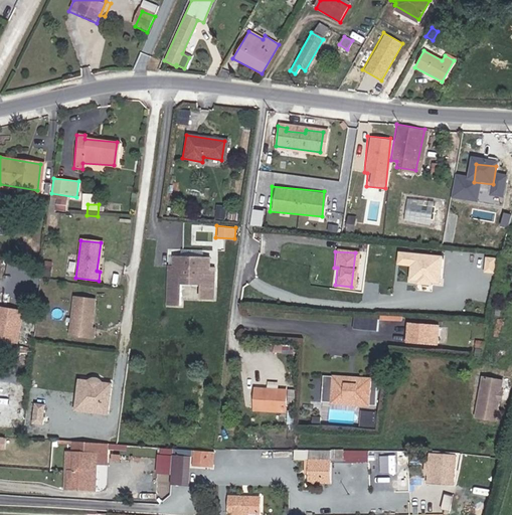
[(406,256),(394,254),(392,271),(396,271),(395,275),(411,276),(411,277),(414,281),(422,281),(427,278),(440,279),(442,255),(407,252),(406,256)]
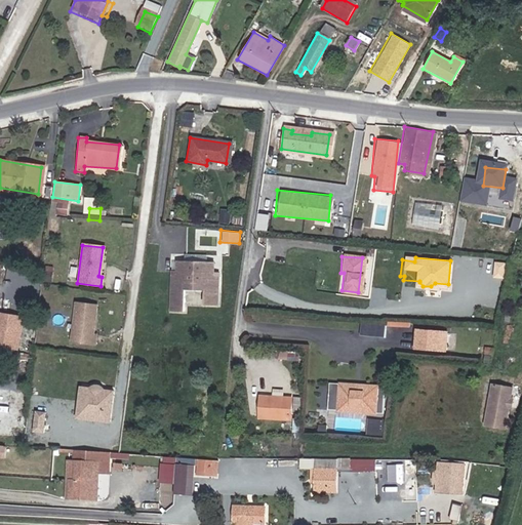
[(503,277),(504,261),(493,260),(492,276),(503,277)]
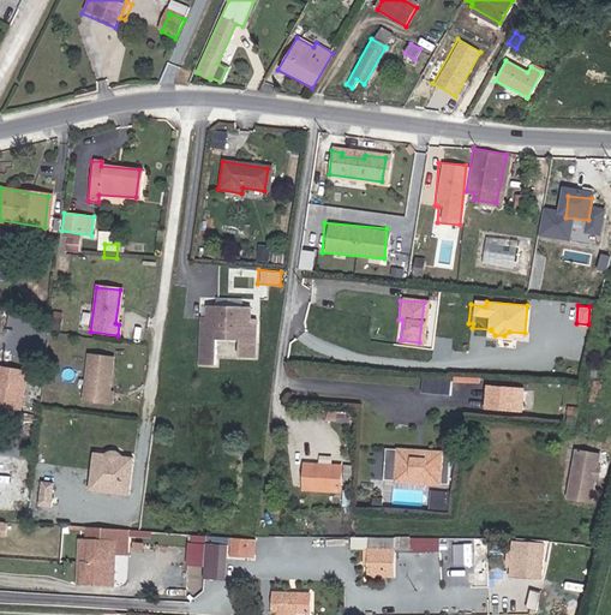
[(251,359),(252,321),(246,321),(244,320),(244,308),(208,306),(208,315),(208,318),(204,318),(199,318),(197,366),(211,366),(213,334),(235,335),(235,359),(251,359)]
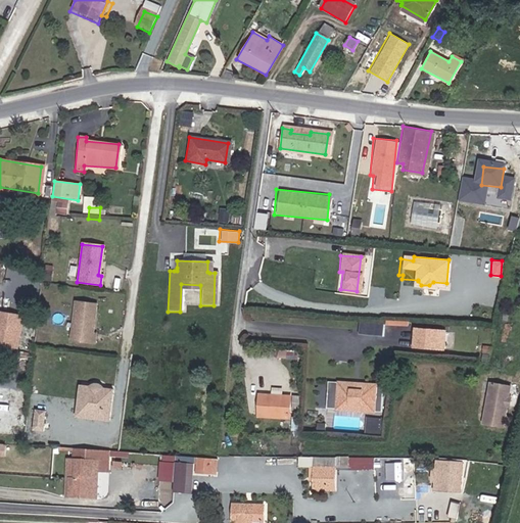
[(403,275),(398,275),(397,282),(417,284),(416,287),(433,289),(434,285),(445,286),(446,283),(433,282),(429,285),(421,285),(418,281),(418,280),(402,279),(403,275)]
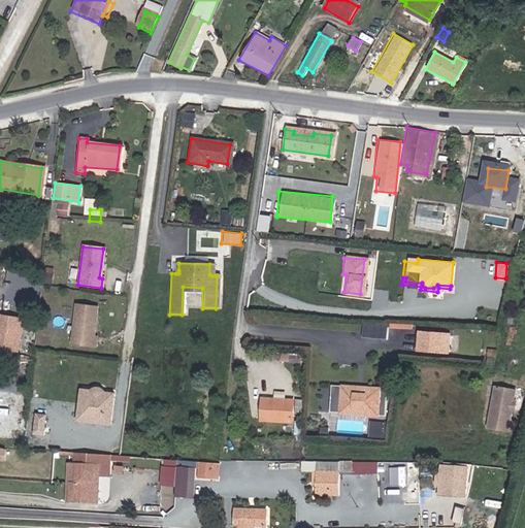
[(484,304),(497,307),(500,292),(486,289),(484,304)]
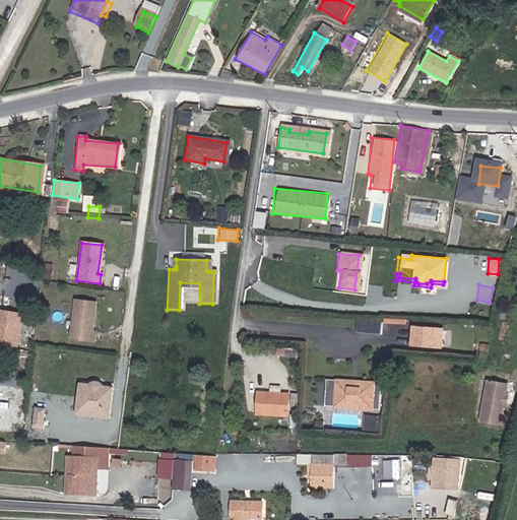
[(90,331),(94,303),(74,301),(69,338),(92,341),(93,332),(90,331)]
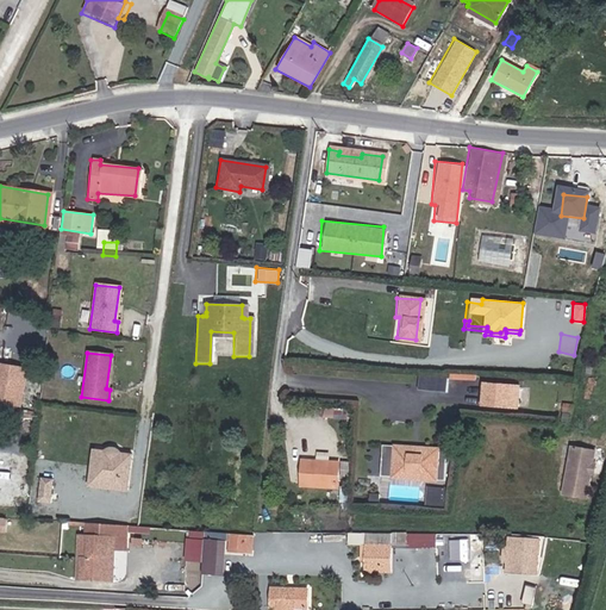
[(25,368),(0,363),(0,402),(19,405),(25,368)]
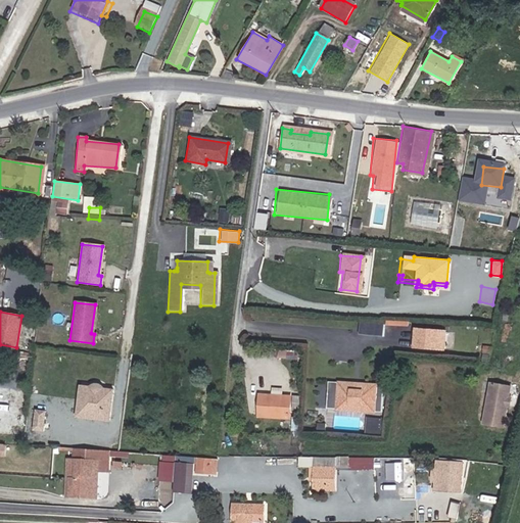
[(358,321),(357,332),(381,334),(382,323),(358,321)]
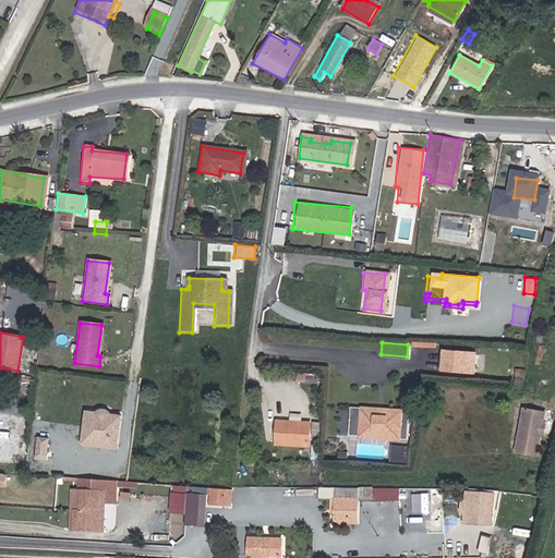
[(474,353),(442,349),(439,368),(471,373),(474,353)]
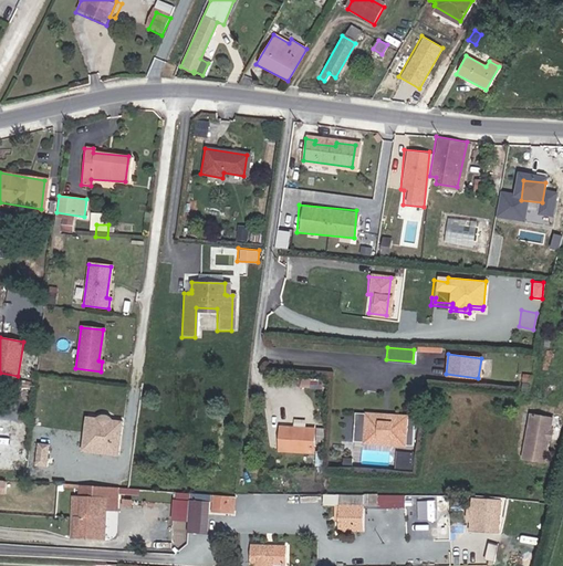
[(84,413),(84,418),(97,420),(100,418),(102,418),(104,418),(106,421),(120,422),(120,419),(110,417),(110,416),(107,415),(104,413),(100,412),(97,412),(94,415),(84,413)]
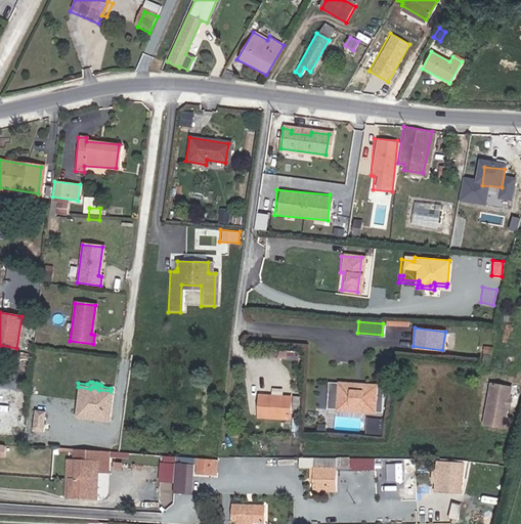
[(509,397),(511,386),(491,383),(485,423),(504,426),(507,404),(509,397)]
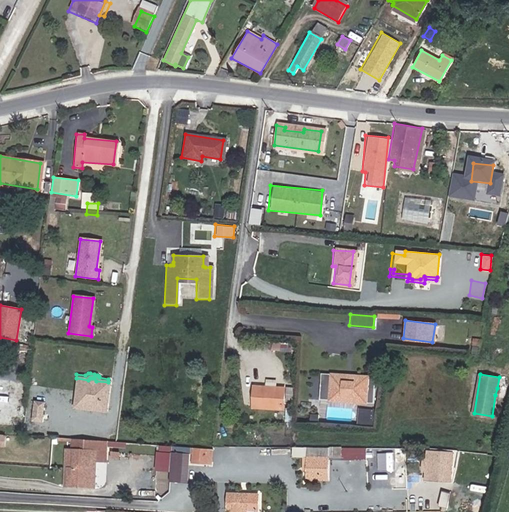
[(348,380),(328,378),(327,398),(362,401),(365,376),(349,375),(348,380)]
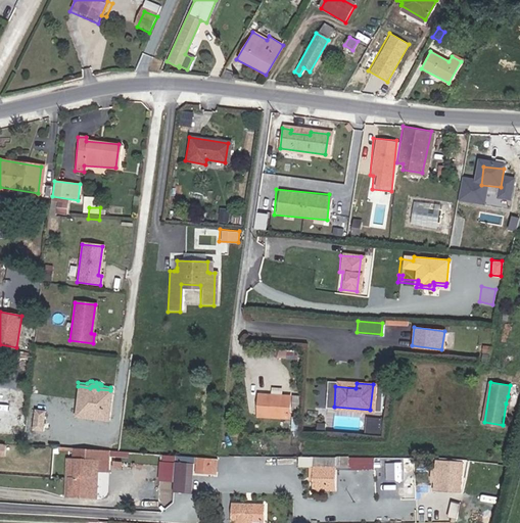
[(90,388),(78,386),(74,414),(106,418),(110,390),(98,389),(96,386),(94,386),(92,386),(90,388)]
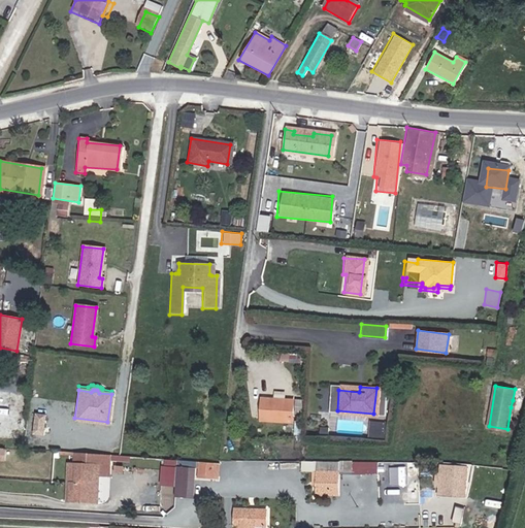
[(291,400),(260,398),(258,419),(289,421),(291,400)]
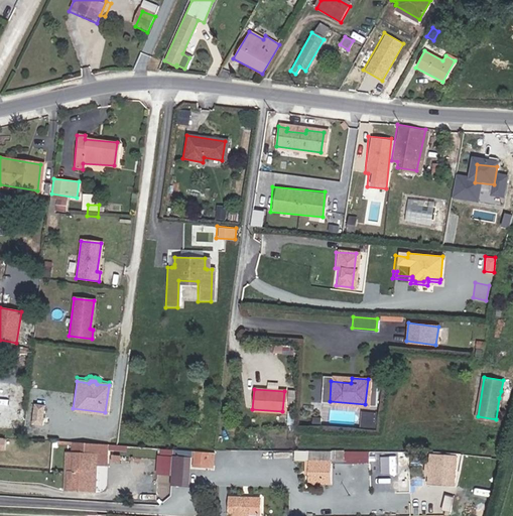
[(30,421),(40,422),(42,403),(32,401),(30,421)]
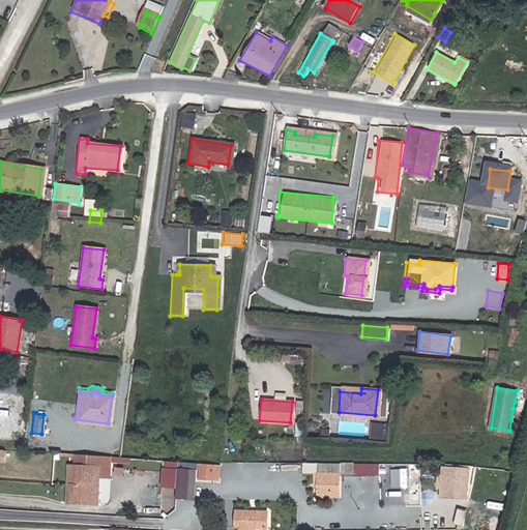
[(368,437),(382,438),(383,423),(369,422),(368,437)]
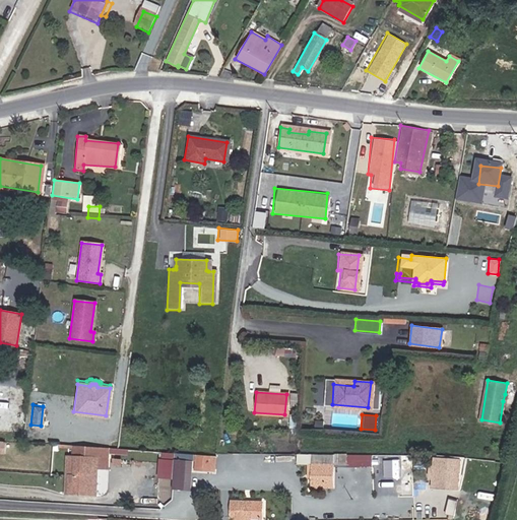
[(310,477),(309,486),(329,488),(330,452),(310,451),(310,463),(310,477)]
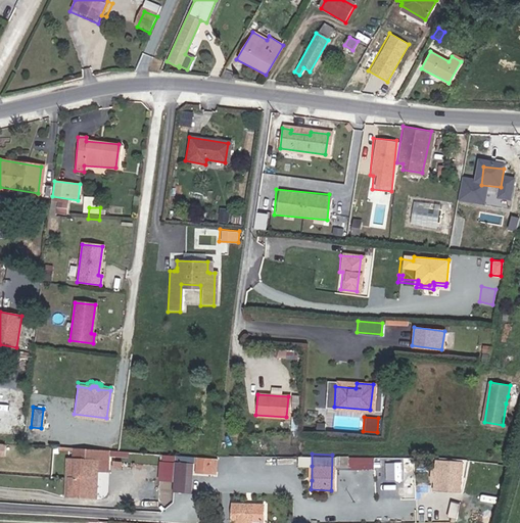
[(174,455),(171,490),(191,492),(193,456),(174,455)]
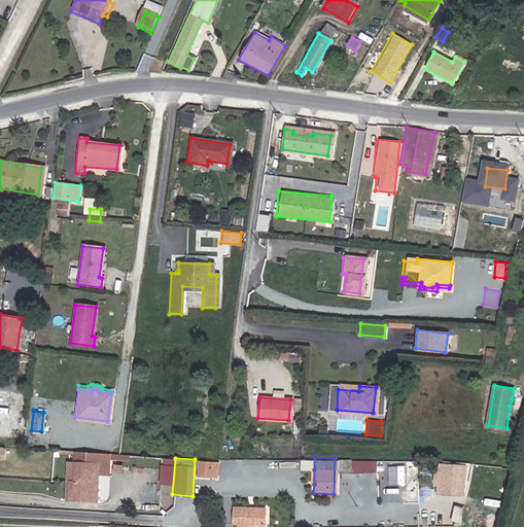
[(63,498),(67,498),(68,480),(73,481),(74,462),(65,461),(63,498)]
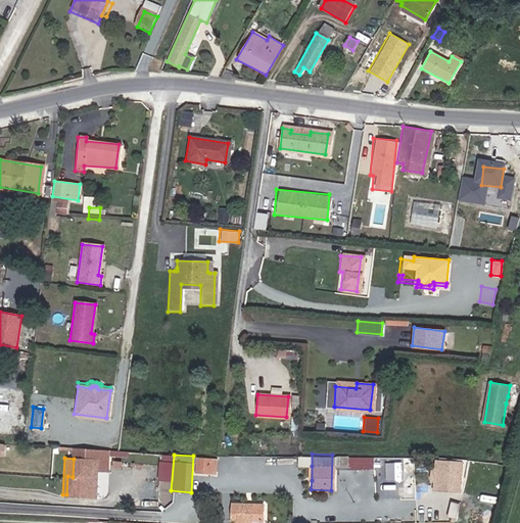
[(434,490),(460,492),(462,460),(436,458),(434,490)]
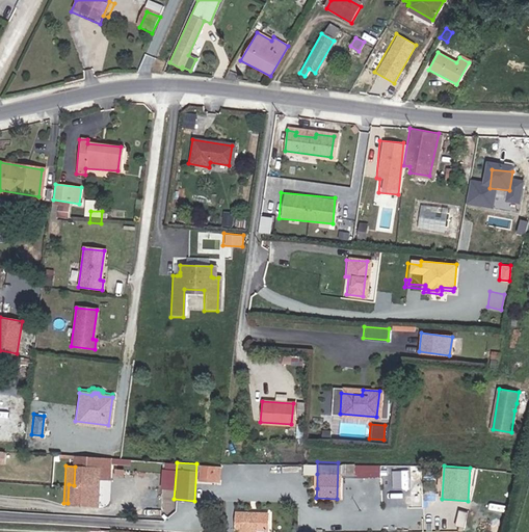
[(69,484),(68,503),(96,504),(98,468),(75,467),(74,485),(69,484)]
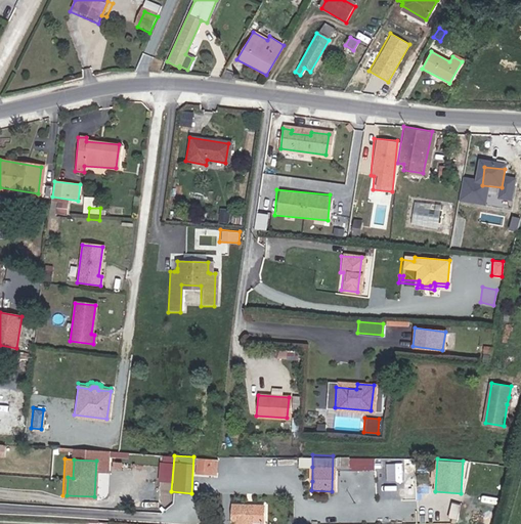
[(197,470),(211,472),(212,461),(198,460),(197,470)]
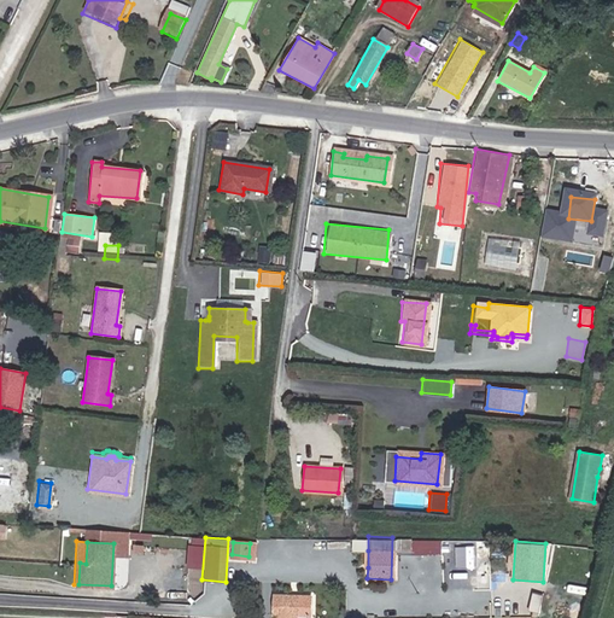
[(463,548),(440,548),(440,567),(462,567),(463,548)]
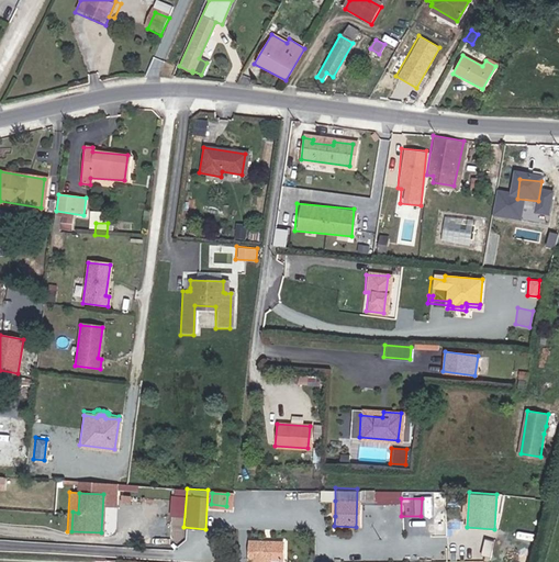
[(431,539),(429,557),(445,558),(446,540),(431,539)]
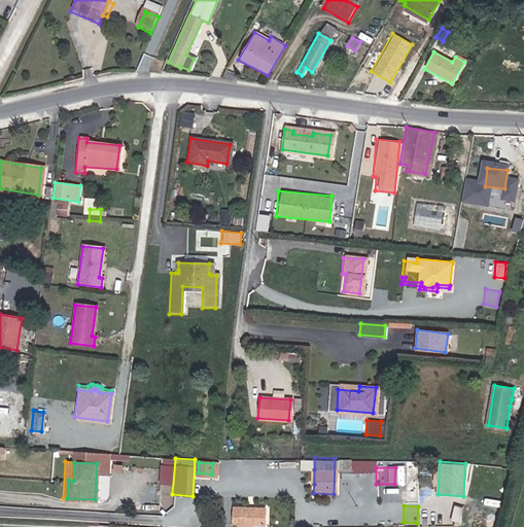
[(232,526),(260,526),(262,510),(251,508),(251,514),(233,513),(232,526)]
